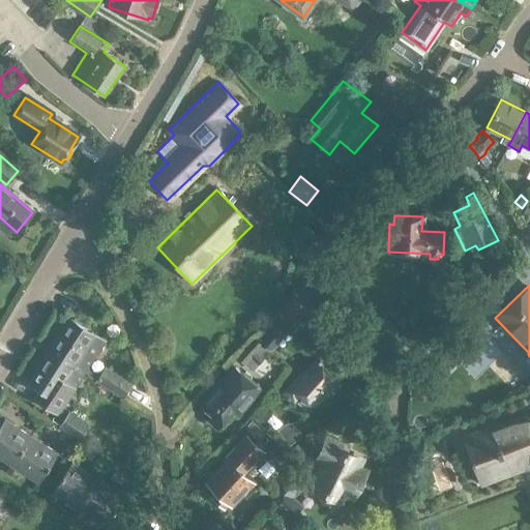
[(69,320),(49,351),(83,374),(104,342),(69,320)]
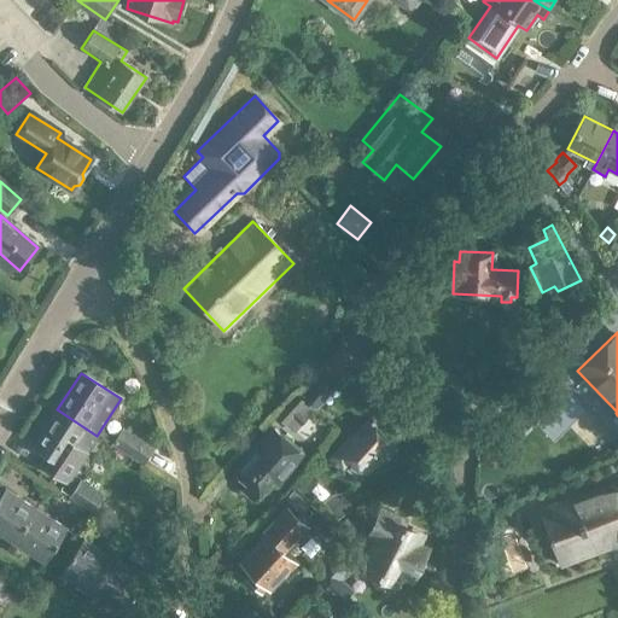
[(318,380),(302,398),(307,402),(316,410),(333,390),(319,379),(318,380)]
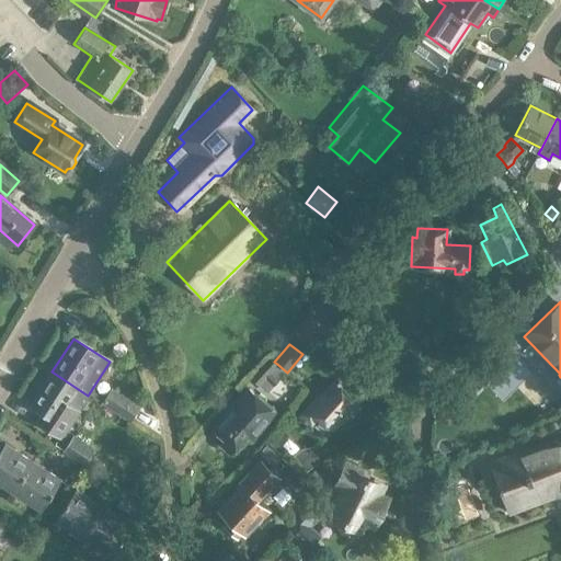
[(278,365),(274,362),(267,355),(249,376),(259,386),(278,365)]
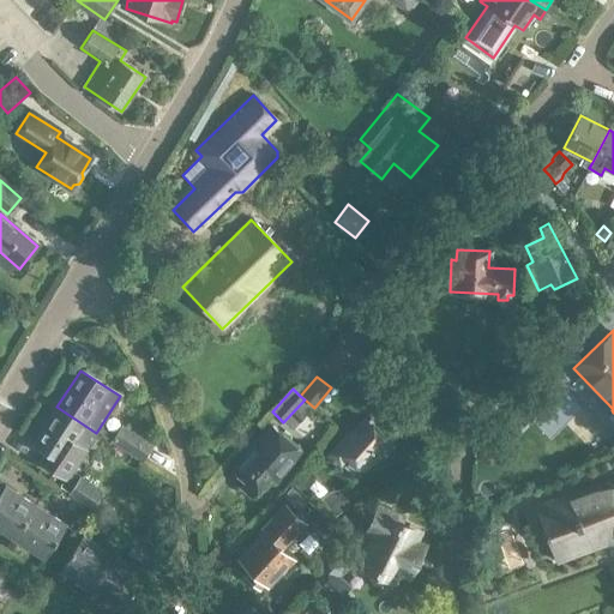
[(96,433),(56,407),(34,443),(49,453),(42,464),(66,480),(73,469),(96,433)]
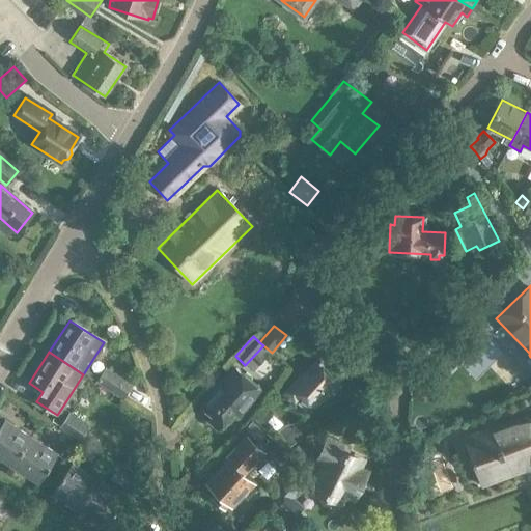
[(341,385),(334,379),(315,362),(301,378),(300,375),(282,395),(292,403),(301,394),(313,406),(327,391),(332,396),(341,385)]
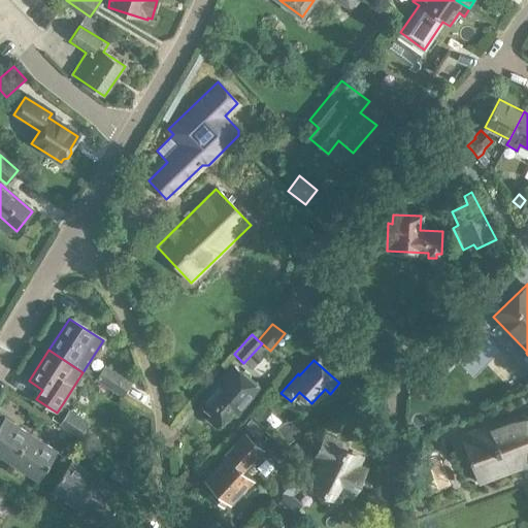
[(237,416),(261,388),(232,364),(199,403),(209,414),(205,419),(218,429),(233,410),(237,416)]
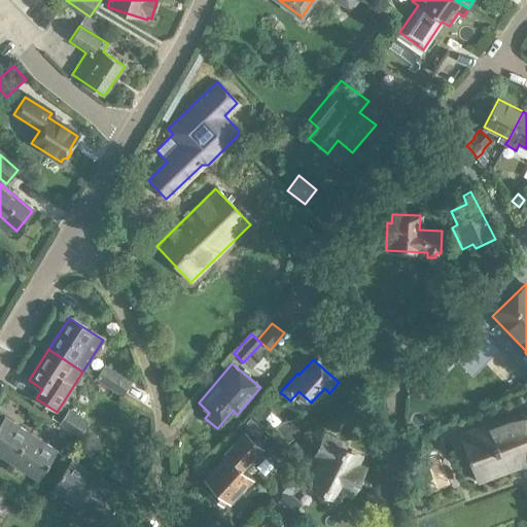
[(105,364),(95,379),(123,396),(132,382),(105,364)]
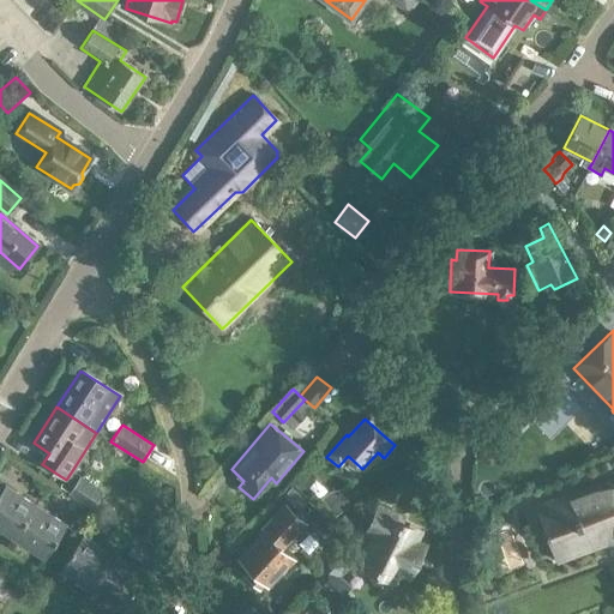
[(305,489),(317,476),(307,468),(296,481),(305,489)]
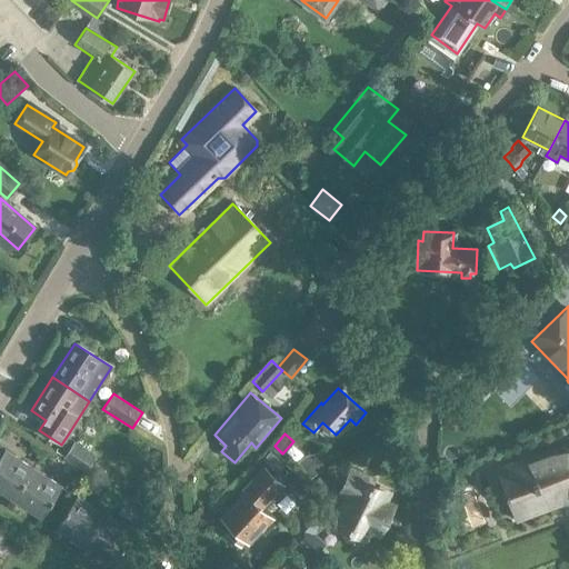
[(63,457),(86,471),(97,456),(75,441),(63,457)]
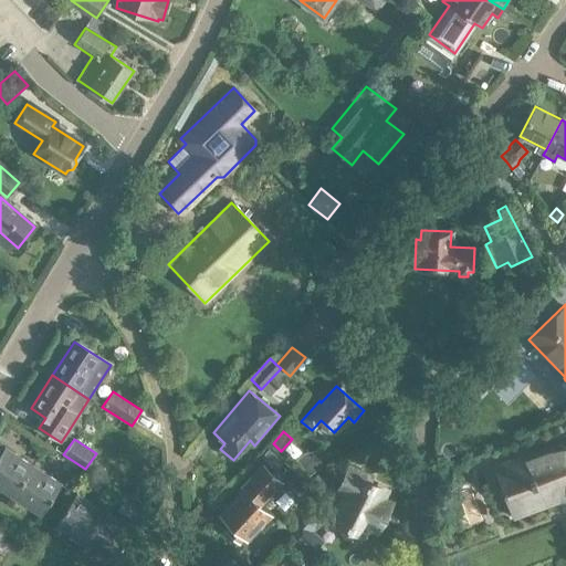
[(565,442),(544,447),(493,465),(512,515),(565,494),(565,442)]
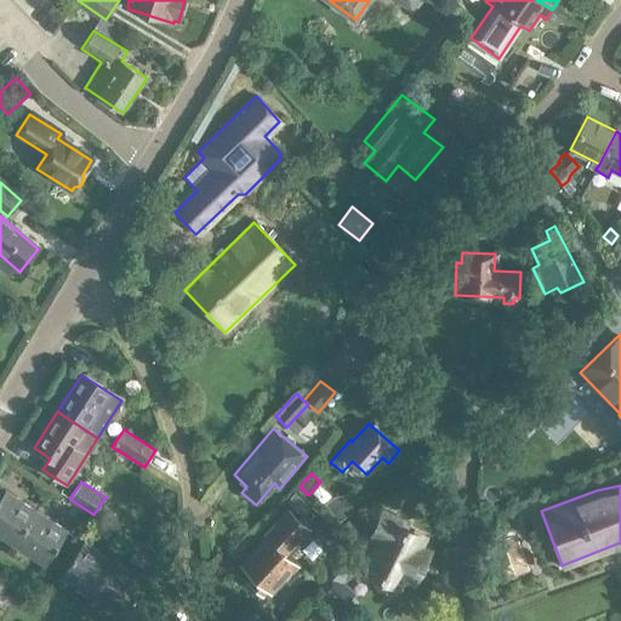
[(286,501),(302,517),(314,503),(297,489),(286,501)]
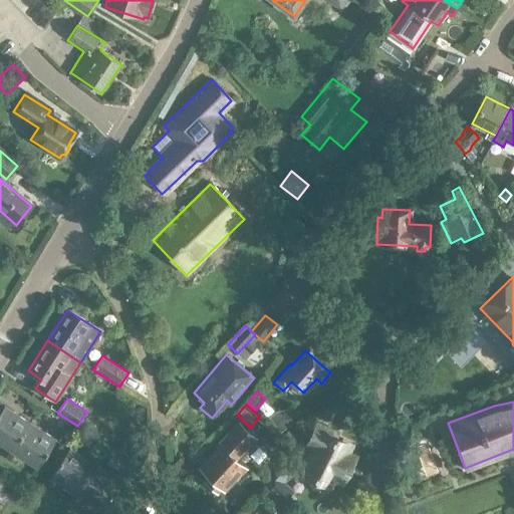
[(30,424),(5,408),(0,414),(0,446),(11,453),(30,424)]
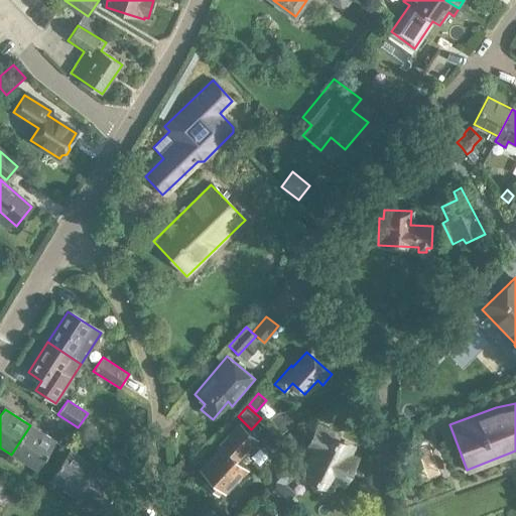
[(277,412),(270,418),(281,433),(300,419),(292,409),(277,412)]
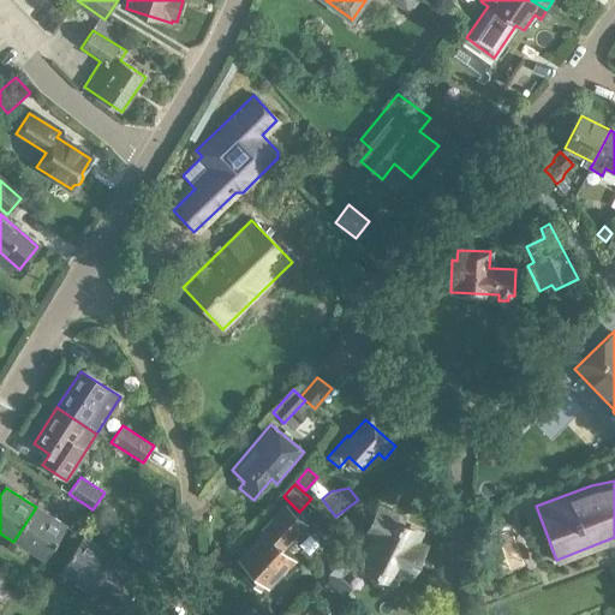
[(263,531),(237,559),(249,569),(244,574),(261,590),(266,585),(269,589),(282,573),(285,574),(297,561),(286,550),(309,525),(285,503),(261,530),(263,531)]
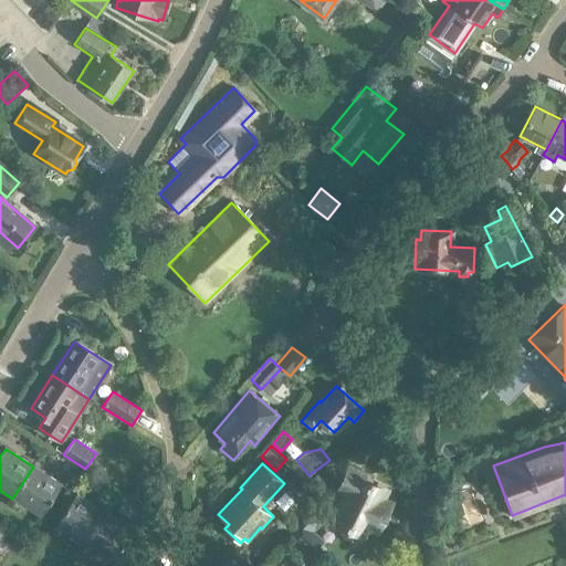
[(61,484),(33,467),(12,499),(40,516),(61,484)]
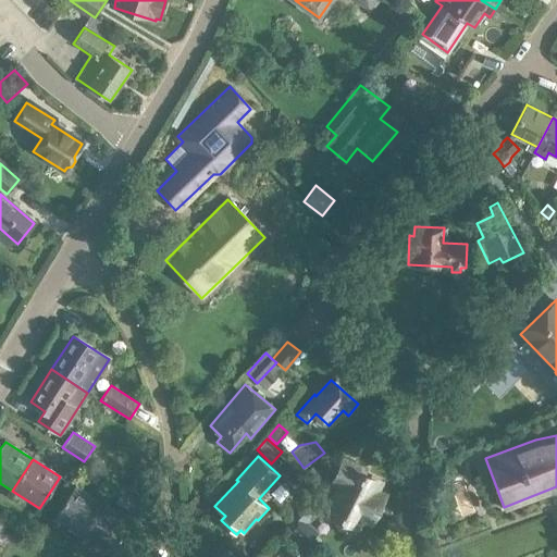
[(366,512),(373,517),(382,499),(373,495),(380,482),(367,475),(367,474),(363,472),(364,469),(344,459),(333,482),(339,485),(327,510),(341,517),(341,518),(345,520),(346,519),(359,525),(366,512)]
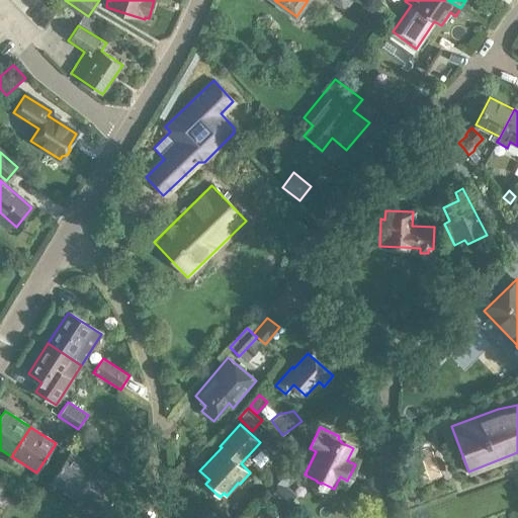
[(298,439),(291,432),(285,439),(291,446),(298,439)]
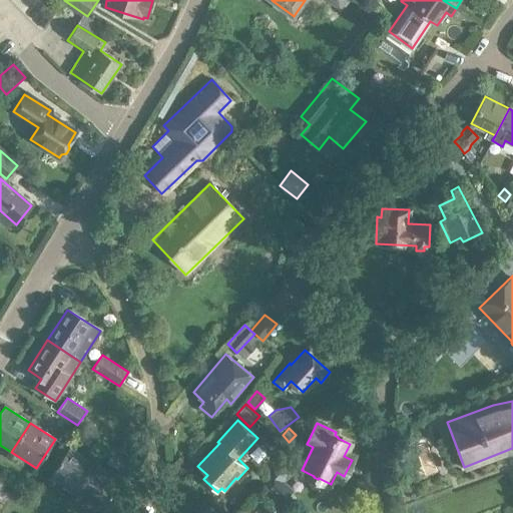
[(51,478),(76,494),(95,464),(70,448),(51,478)]
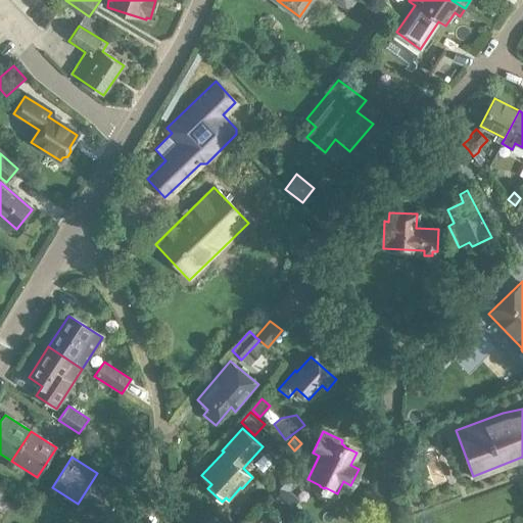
[(115,461),(108,471),(115,475),(122,465),(115,461)]
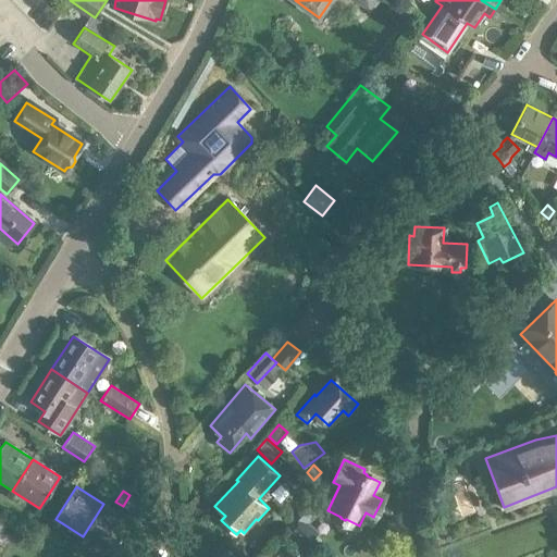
[(306,546),(319,532),(309,522),(318,512),(306,500),(284,524),(306,546)]
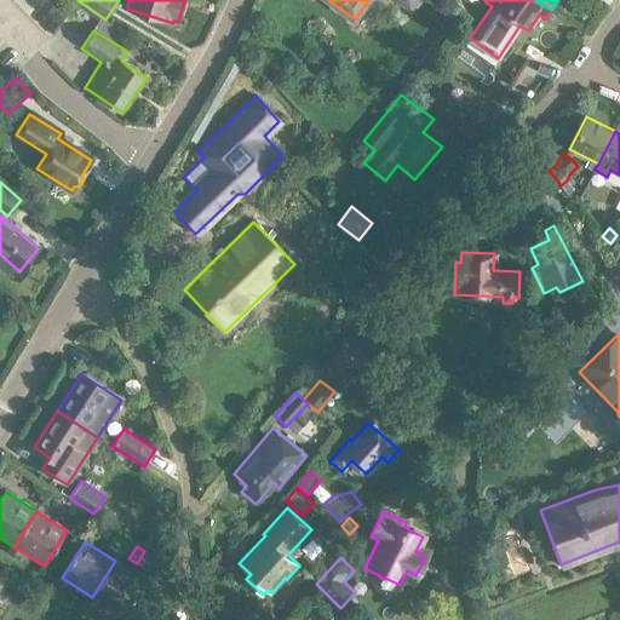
[(122,616),(145,580),(115,561),(92,597),(122,616)]
